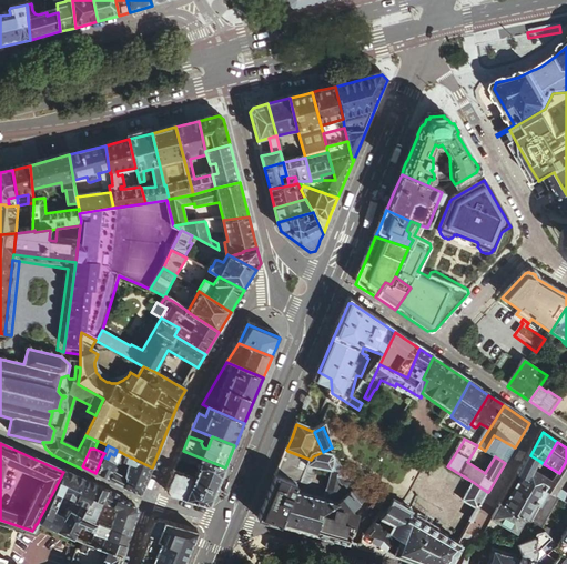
[(311,460),(287,451),(276,479),(293,486),(290,493),(293,495),(293,494),(296,487),(296,486),(297,485),(299,485),(300,485),(301,485),(302,484),(304,477),(313,481),(316,471),(332,474),(334,461),(331,455),(332,455),(330,449),(323,452),(313,456),(311,460)]
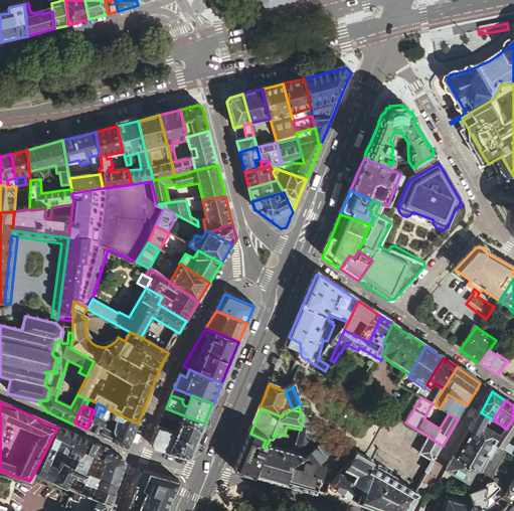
[(201,433),(204,423),(166,408),(162,417),(180,424),(176,435),(158,428),(151,445),(153,450),(190,461),(194,452),(201,433)]
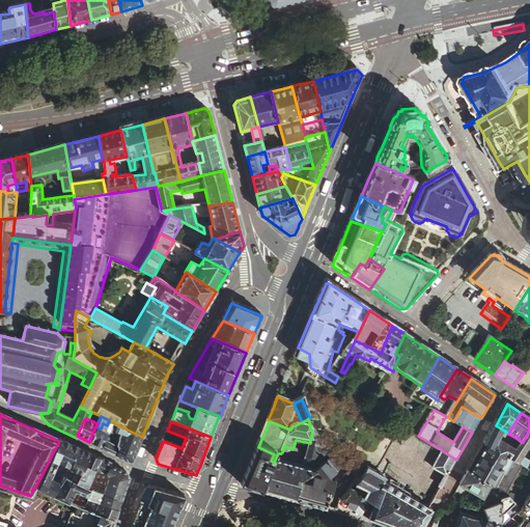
[(132,461),(142,437),(116,424),(114,427),(116,432),(120,433),(119,438),(118,438),(117,445),(117,446),(119,449),(116,455),(130,462),(131,462),(132,461)]
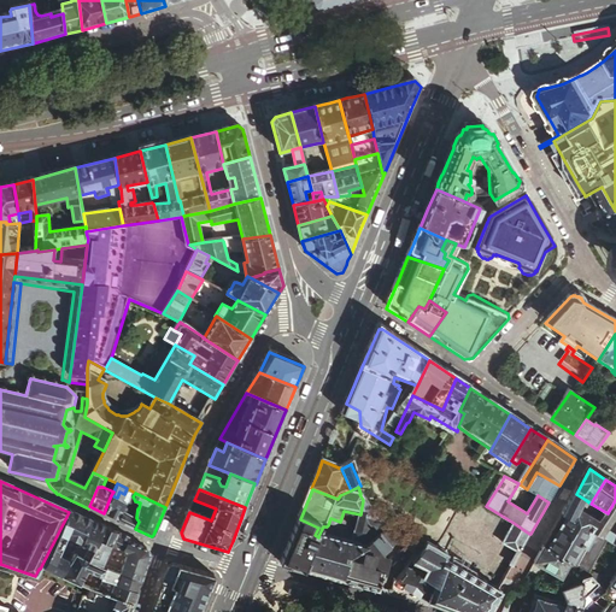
[(586,500),(576,494),(563,517),(573,523),(575,518),(586,500)]
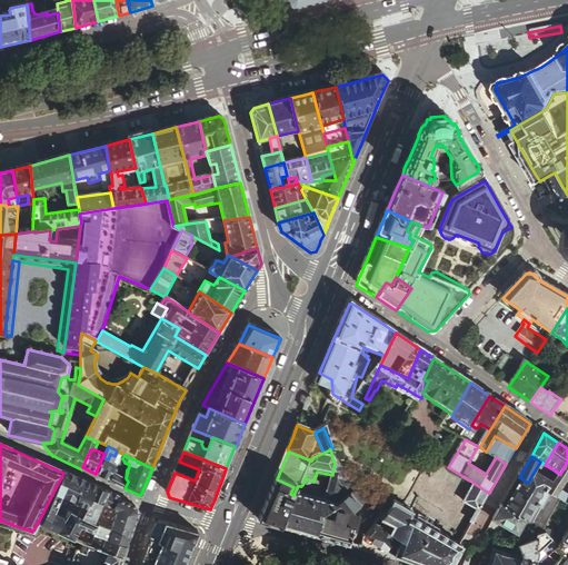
[(102,457),(96,474),(96,476),(125,488),(128,482),(126,478),(120,475),(113,472),(117,464),(108,459),(102,457)]
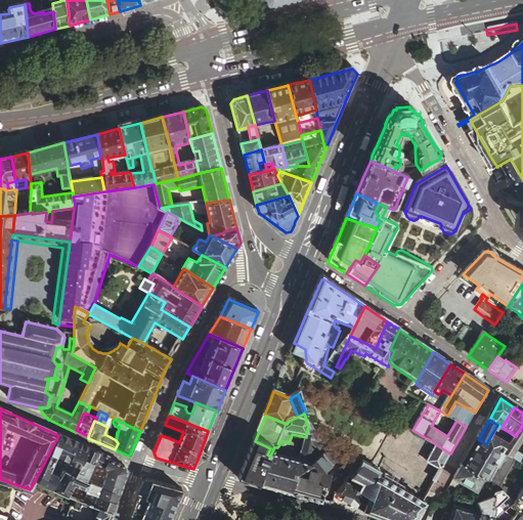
[(110,421),(107,427),(117,432),(118,432),(119,427),(115,426),(113,422),(110,421)]
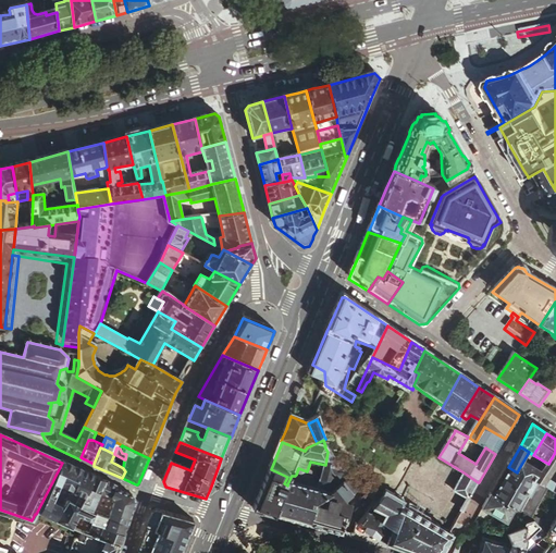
[(335,464),(328,452),(325,465),(318,492),(287,484),(287,486),(274,517),(308,527),(316,503),(328,494),(337,490),(359,482),(335,464)]
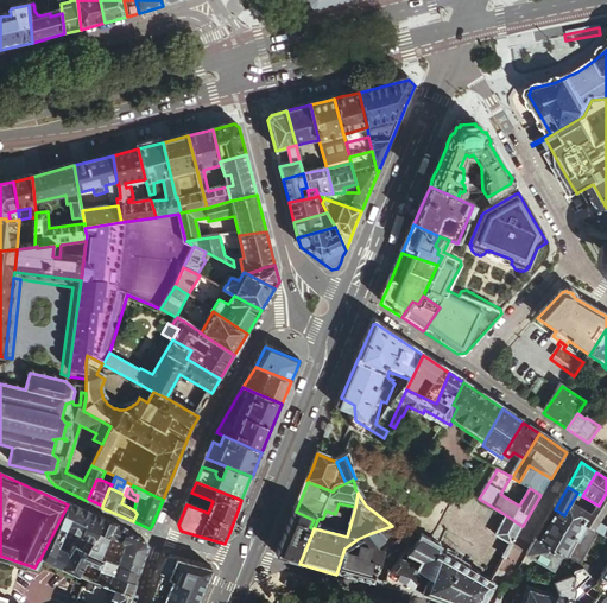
[(599,506),(582,496),(577,493),(567,511),(587,524),(599,506)]
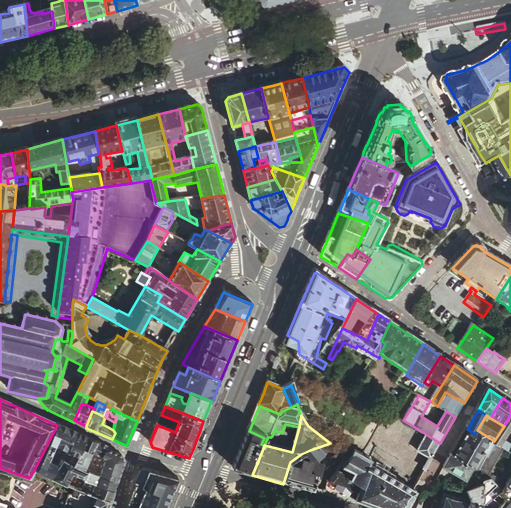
[(494,441),(493,443),(510,453),(510,415),(504,426),(494,441)]
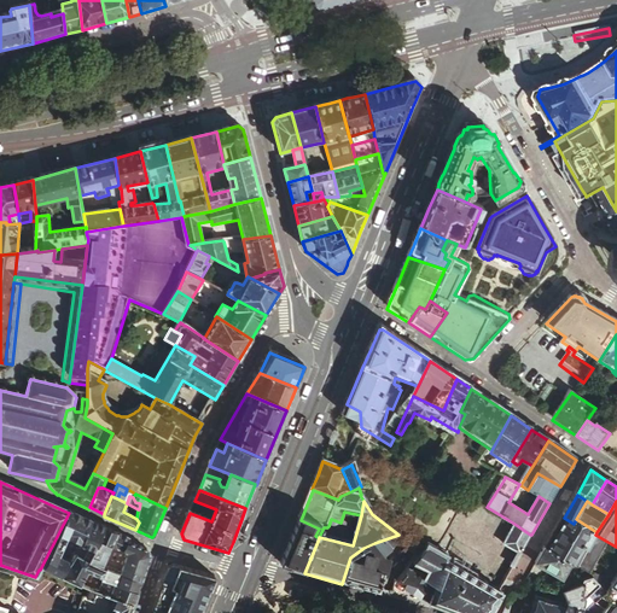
[(138,509),(127,503),(123,512),(131,515),(137,519),(137,518),(138,509)]
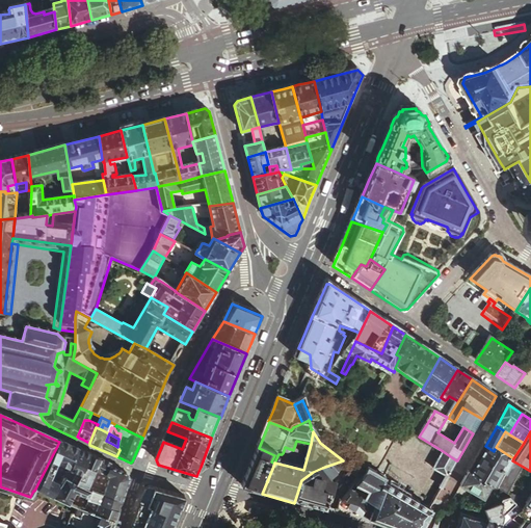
[(72,465),(78,450),(72,447),(61,442),(59,442),(34,491),(50,497),(64,476),(70,468),(72,465)]
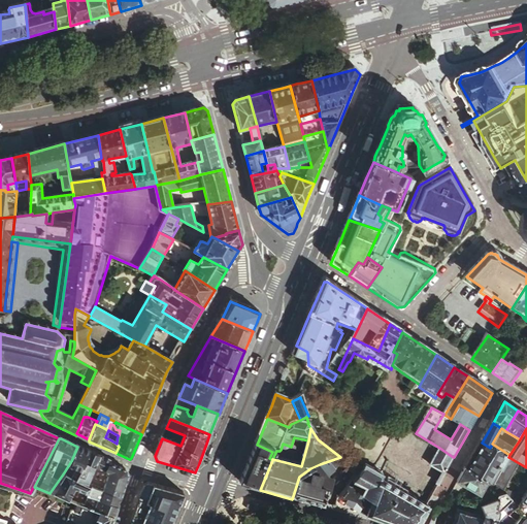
[(509,455),(492,444),(490,448),(482,443),(465,470),(488,485),(490,486),(508,457),(509,455)]
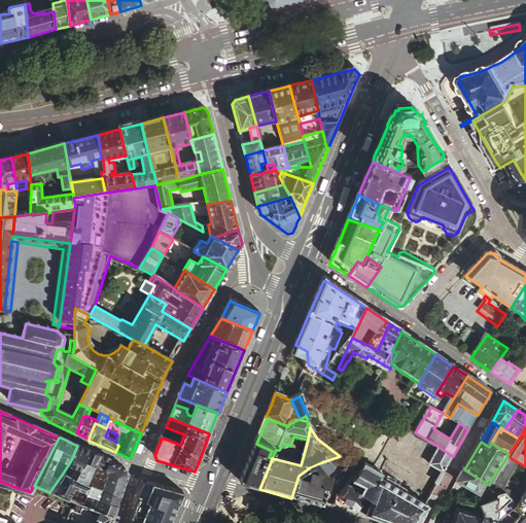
[(239,486),(259,489),(272,459),(269,457),(272,451),(256,444),(239,486)]
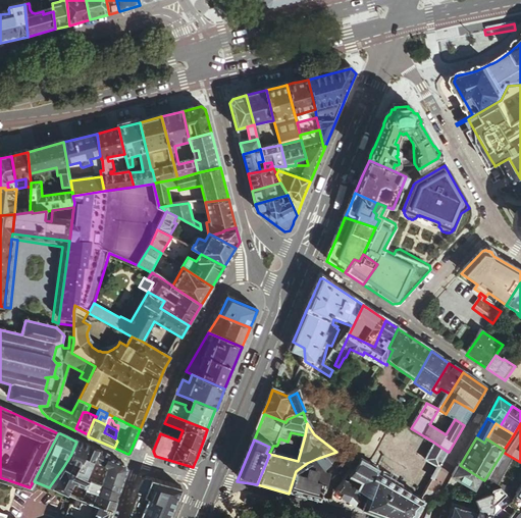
[(77,443),(76,442),(70,456),(68,459),(75,462),(70,472),(74,475),(85,479),(93,463),(82,458),(88,447),(77,443)]
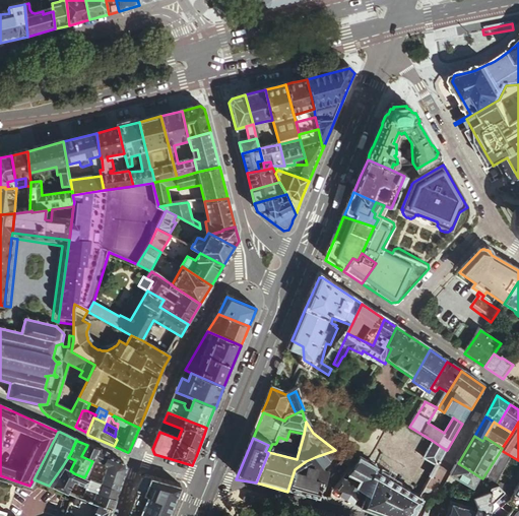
[(437,467),(446,450),(433,441),(423,460),(437,467)]
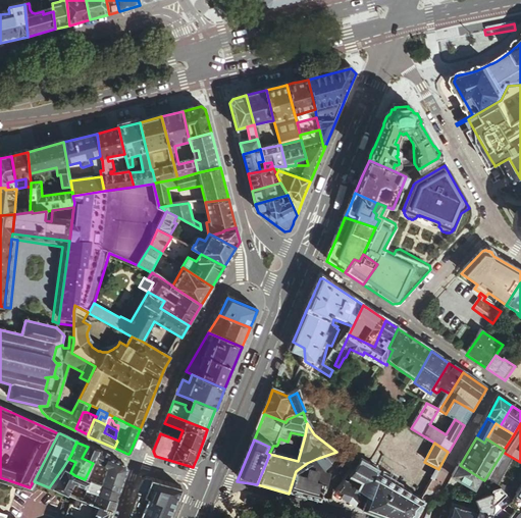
[(93,463),(98,453),(88,447),(82,458),(93,463)]
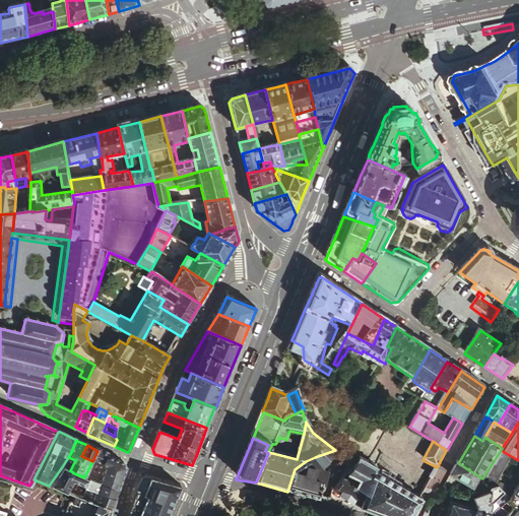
[(335,450),(315,457),(319,467),(329,462),(330,464),(335,462),(344,459),(334,451),(335,450)]
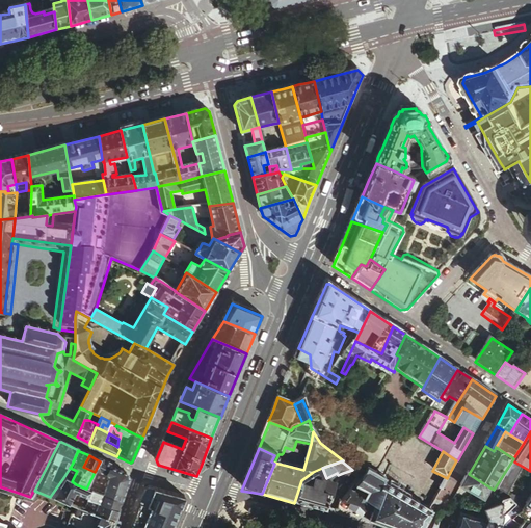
[(87,498),(86,500),(118,511),(121,502),(123,503),(130,480),(127,475),(112,470),(111,466),(100,462),(95,472),(110,478),(104,495),(90,490),(87,498)]
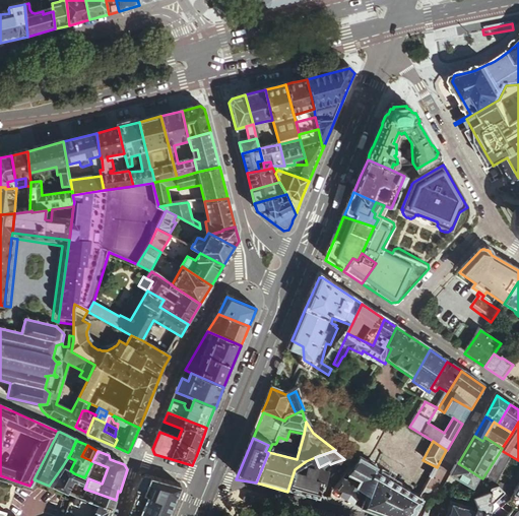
[(287,492),(321,500),(321,499),(320,498),(321,496),(320,495),(322,486),(323,486),(325,485),(327,475),(325,473),(324,472),(322,471),(322,468),(319,467),(315,457),(306,461),(295,469),(287,492)]
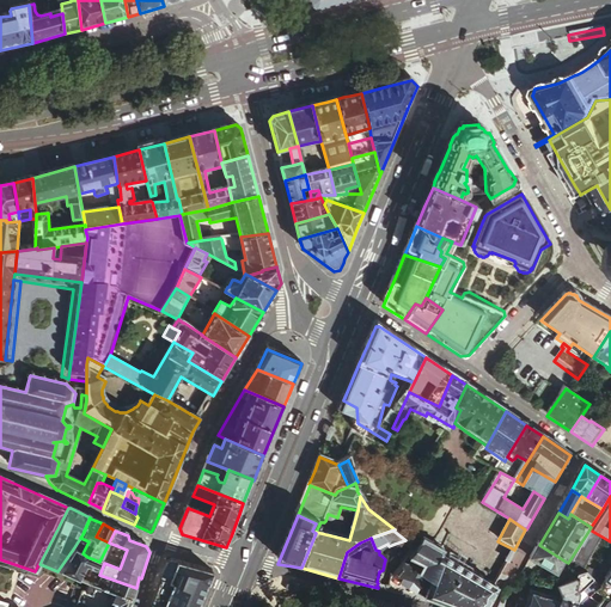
[(496,587),(501,575),(470,563),(446,553),(447,549),(427,541),(422,553),(421,553),(420,553),(431,563),(425,584),(426,584),(422,598),(446,606),(484,606),(496,588),(496,587)]
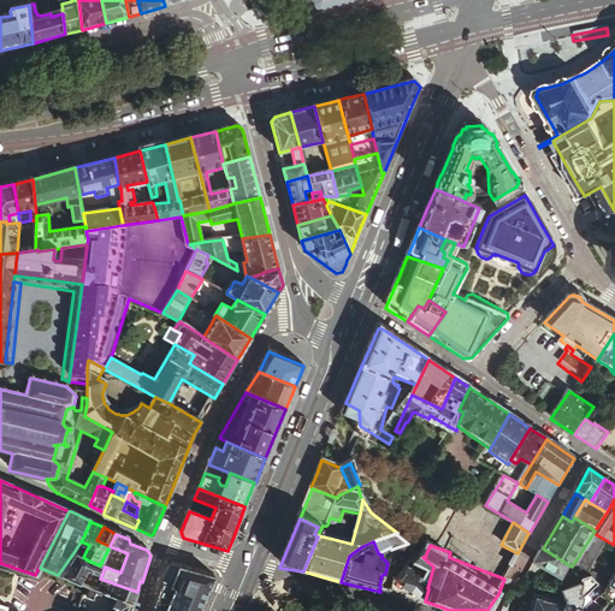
[(569,565),(543,549),(533,565),(560,581),(569,565)]
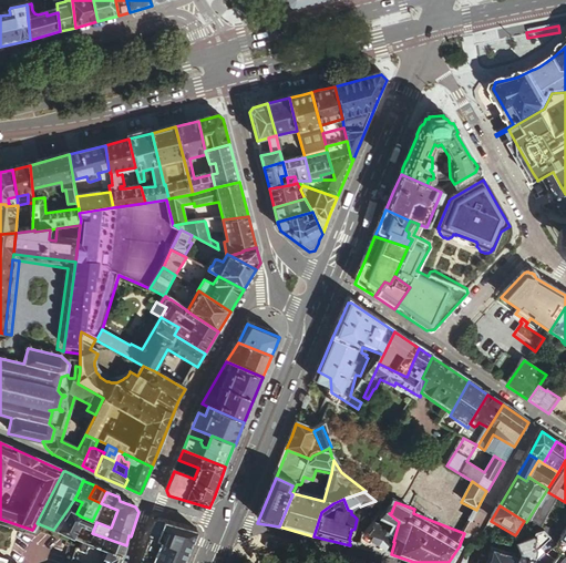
[(69,508),(53,530),(74,539),(80,526),(93,531),(96,522),(92,521),(81,517),(76,513),(69,508)]
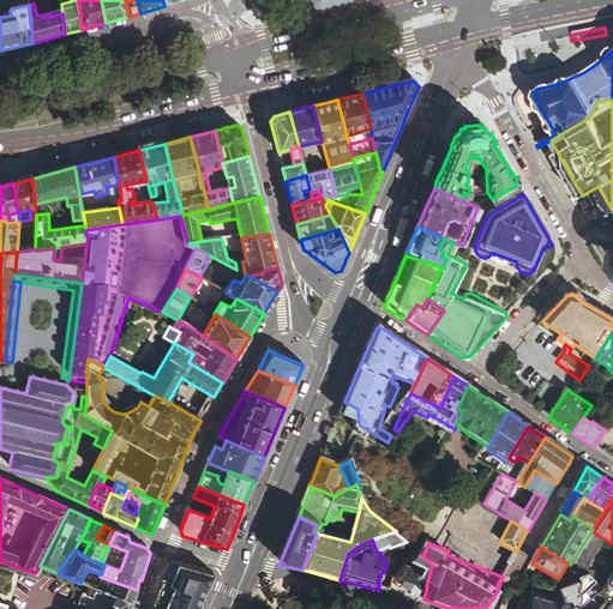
[(421,555),(394,578),(424,600),(427,586),(426,586),(432,565),(421,555)]
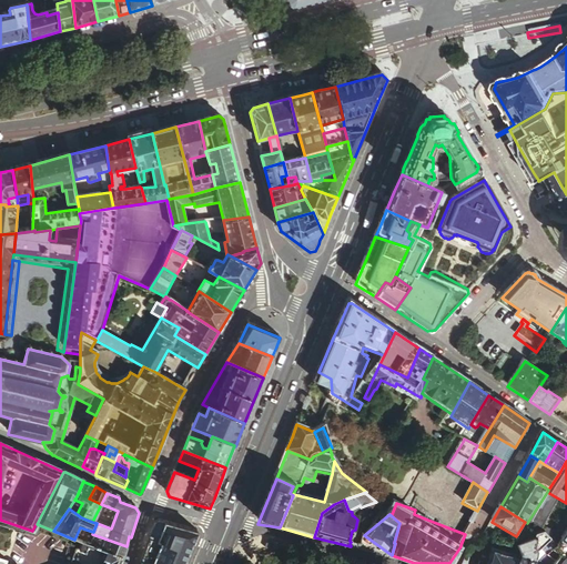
[(184,563),(189,554),(198,533),(159,522),(154,525),(150,539),(161,544),(155,557),(153,556),(144,553),(141,563),(184,563)]
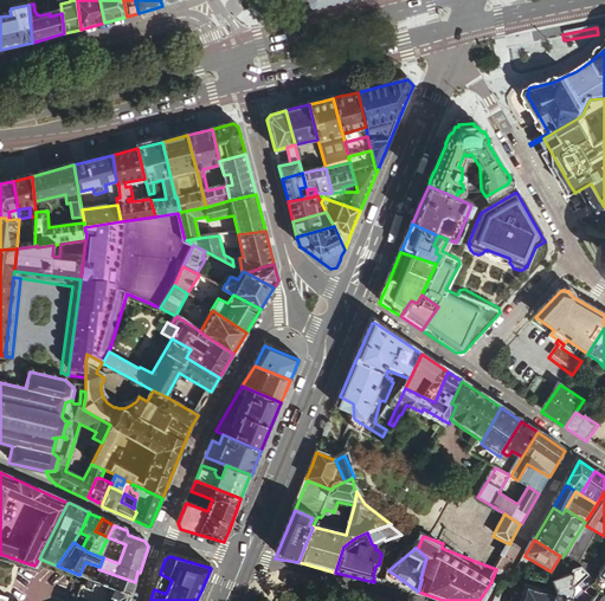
[(94,581),(98,569),(100,567),(85,562),(79,575),(89,579),(94,581)]
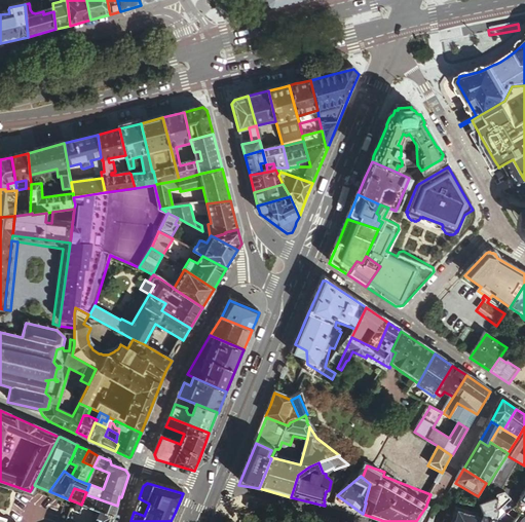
[(517,507),(504,493),(503,494),(496,496),(496,499),(478,504),(478,509),(478,514),(478,515),(476,521),(501,521),(507,516),(507,517),(517,507)]
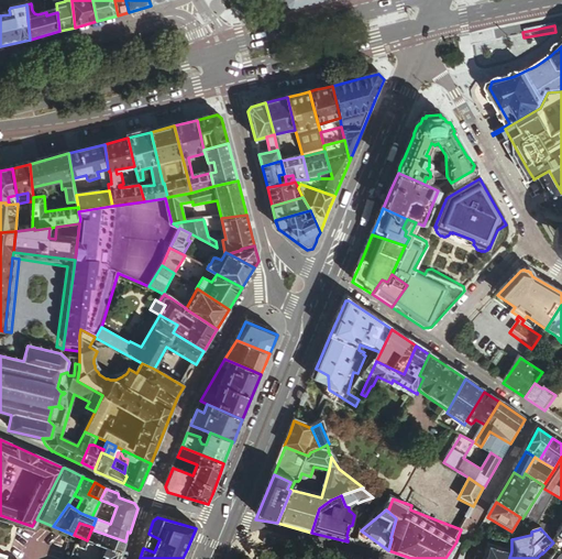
[(561,528),(557,535),(559,537),(553,543),(542,554),(542,552),(537,558),(561,558),(561,528)]
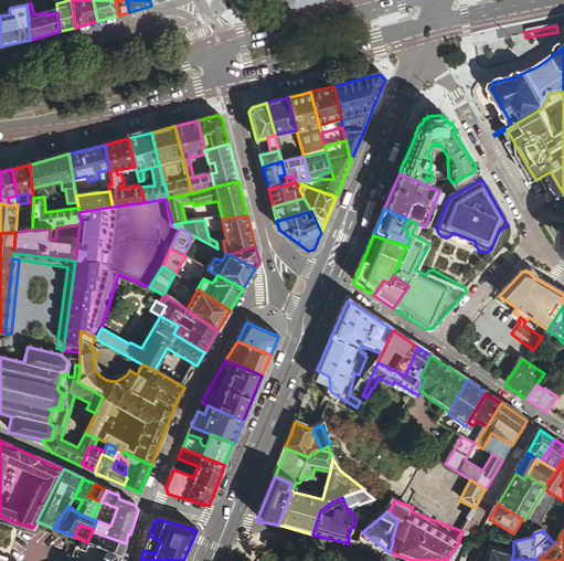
[(126,543),(92,531),(87,542),(106,549),(121,554),(126,543)]
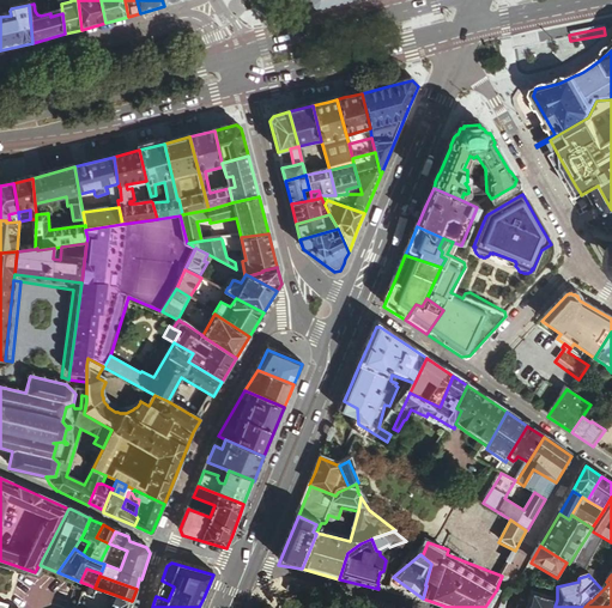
[(286,585),(284,595),(304,601),(307,591),(286,585)]
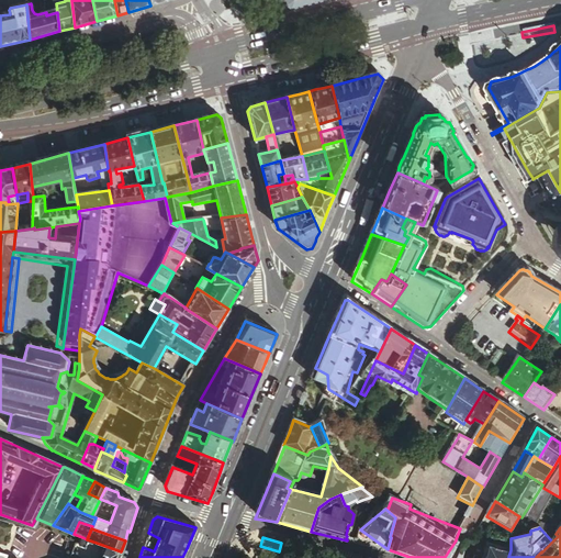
[(470,557),(474,545),(464,542),(459,557),(470,557)]
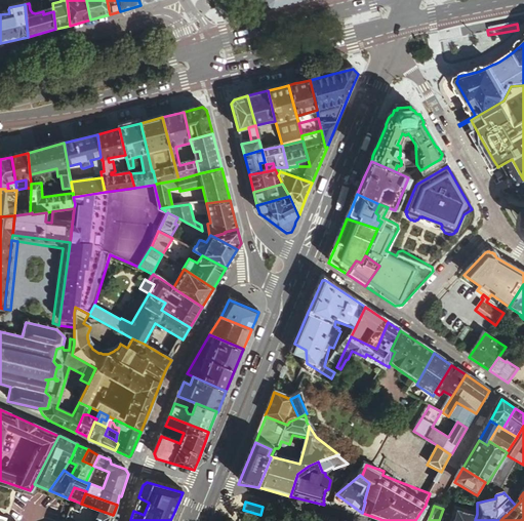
[(475,520),(477,514),(454,509),(451,520),(475,520)]
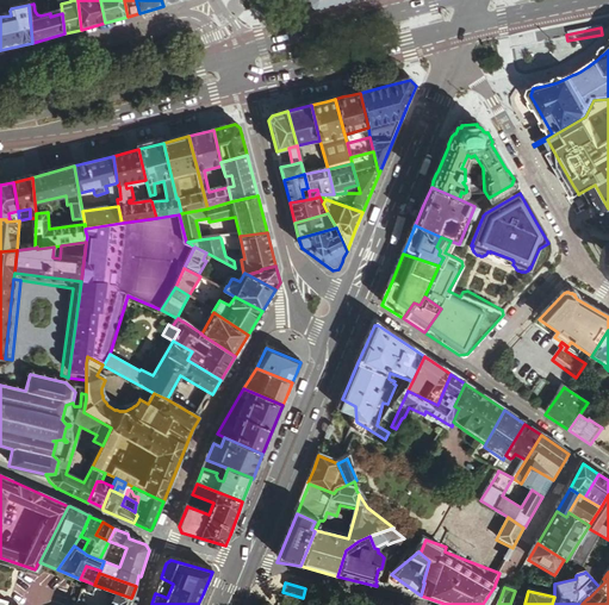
[(130,604),(131,598),(115,592),(110,604),(130,604)]
